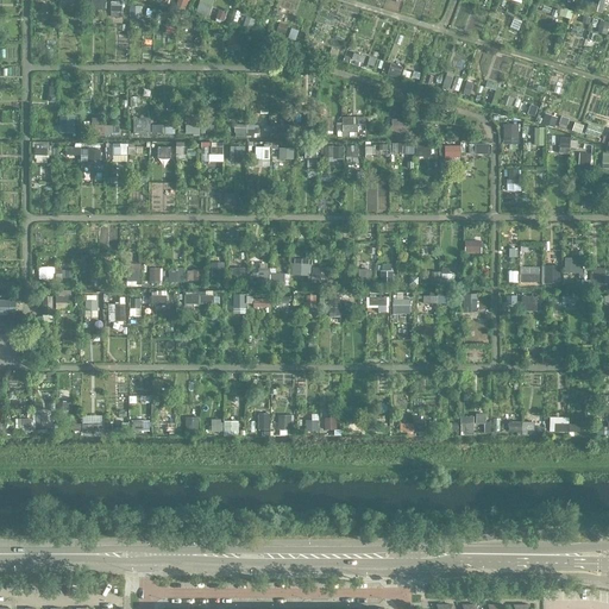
[(111,0),(111,16),(121,16),(121,0),(111,0)]
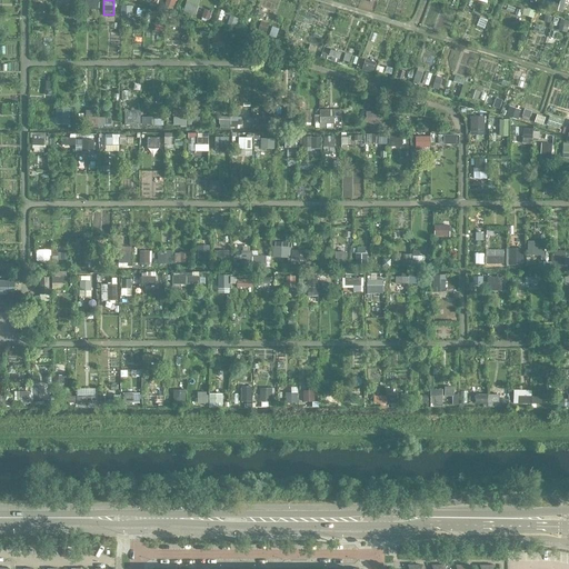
[(166,0),(165,7),(172,10),(176,0),(166,0)]
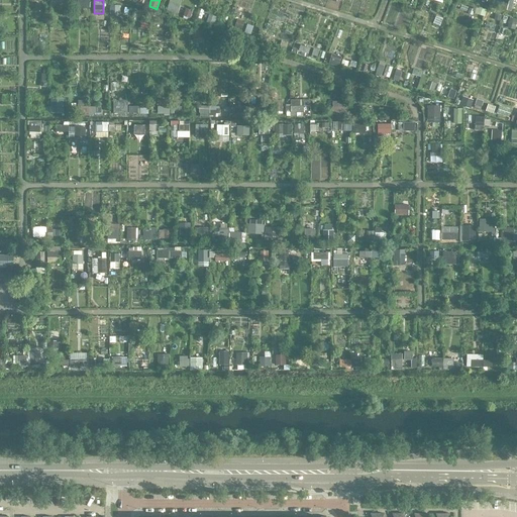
[(168,9),(177,12),(179,4),(171,1),(168,9)]
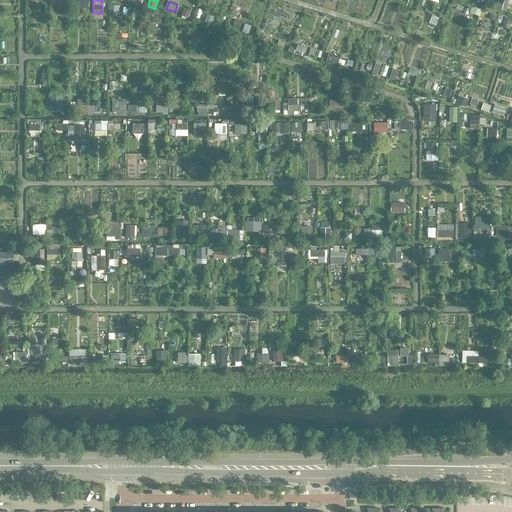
[(109,15),(119,15),(119,4),(109,4),(109,15)]
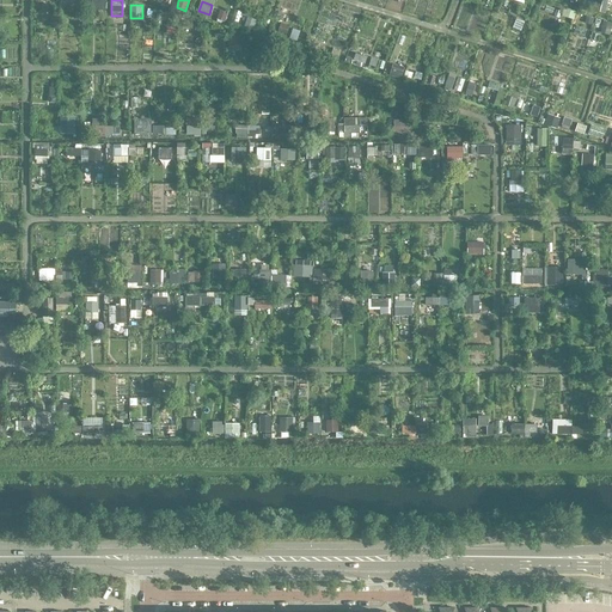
[(230,50),(242,50),(242,34),(228,34),(230,50)]
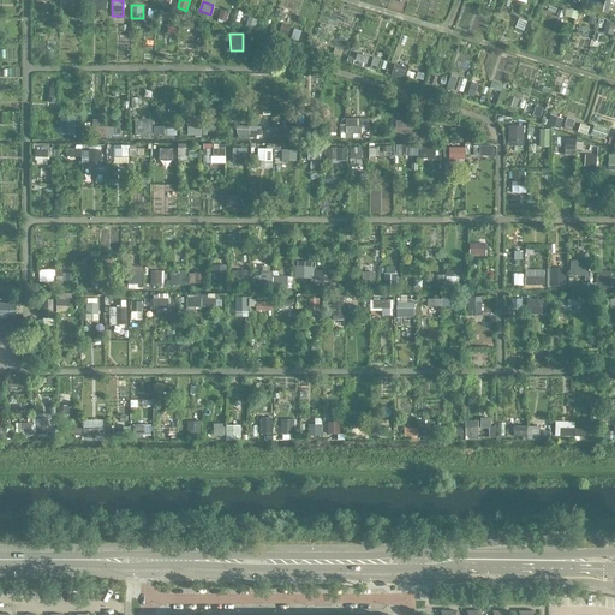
[(460,77),(458,89),(464,90),(467,78),(460,77)]
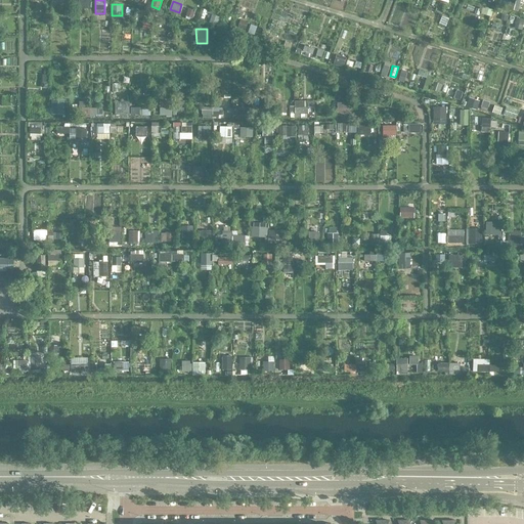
[(429,89),(433,76),(428,74),(424,88),(429,89)]
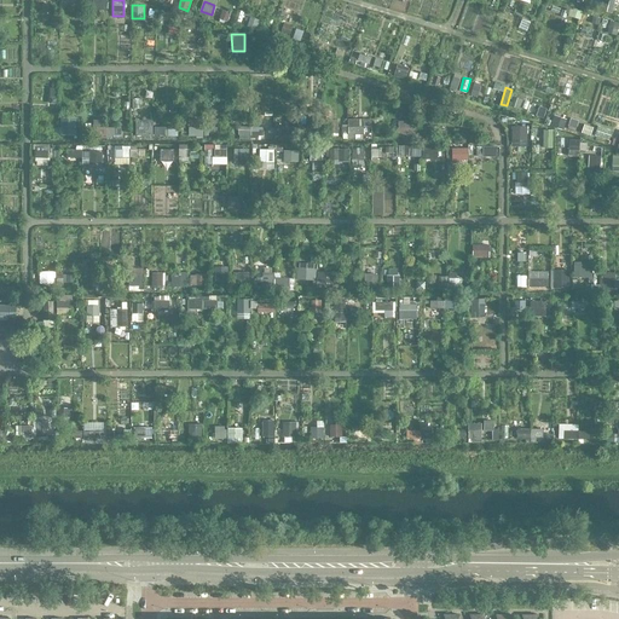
[(551,123),(563,128),(567,119),(555,114),(551,123)]
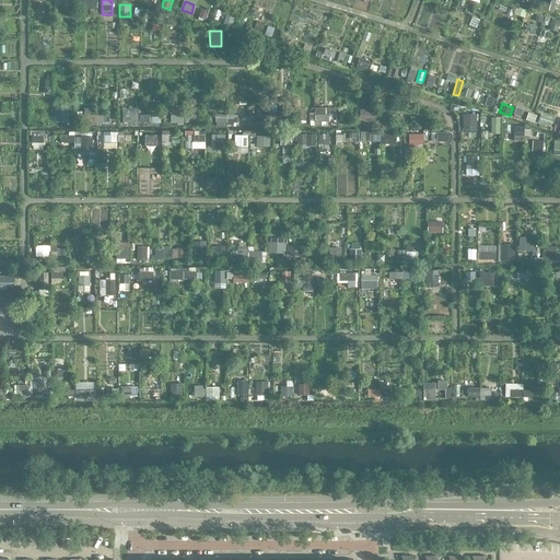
[(55,121),(69,121),(70,105),(56,105),(55,121)]
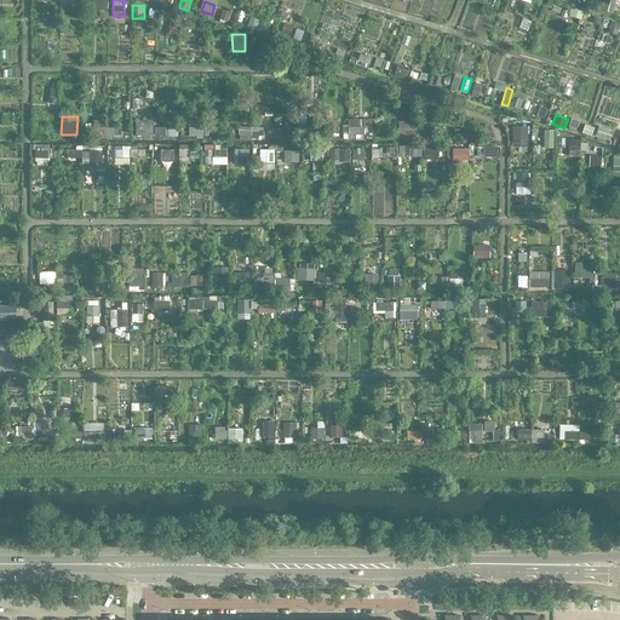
[(343,132),(365,133),(365,118),(349,118),(349,125),(343,124),(343,132)]
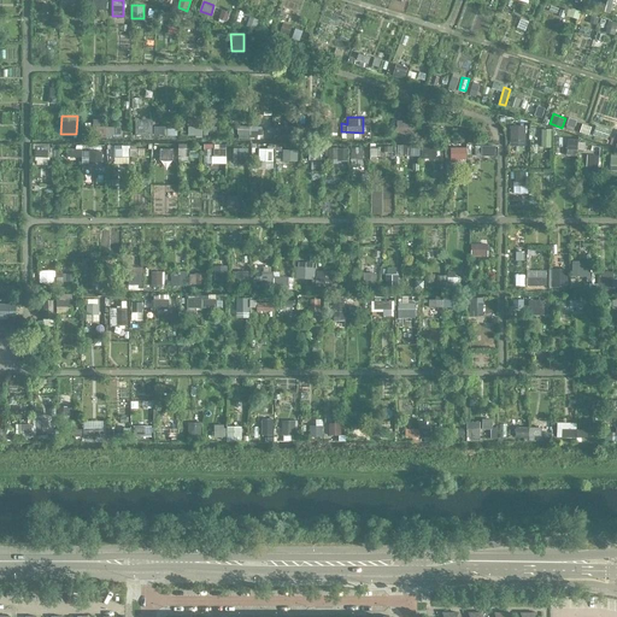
[(95,118),(95,136),(106,135),(105,118),(95,118)]
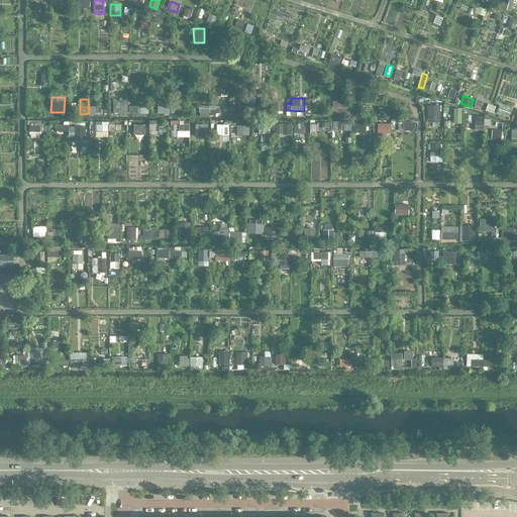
[(128,112),(128,99),(114,99),(114,112),(128,112)]
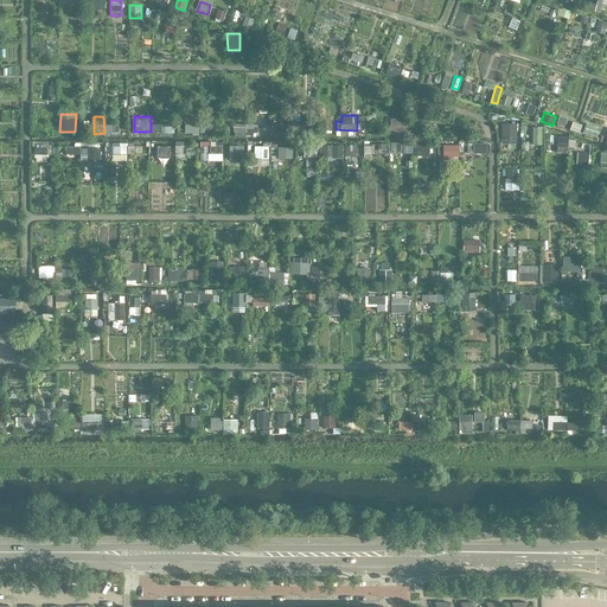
[(199,133),(199,123),(192,123),(192,116),(185,116),(185,133),(199,133)]
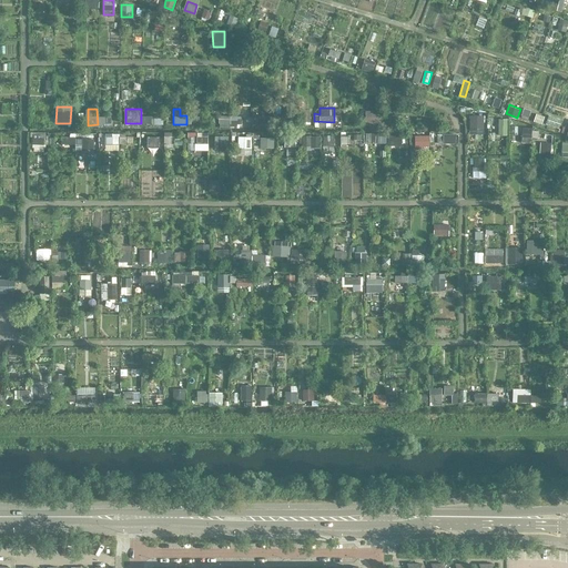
[(366,110),(366,122),(383,123),(383,110),(366,110)]
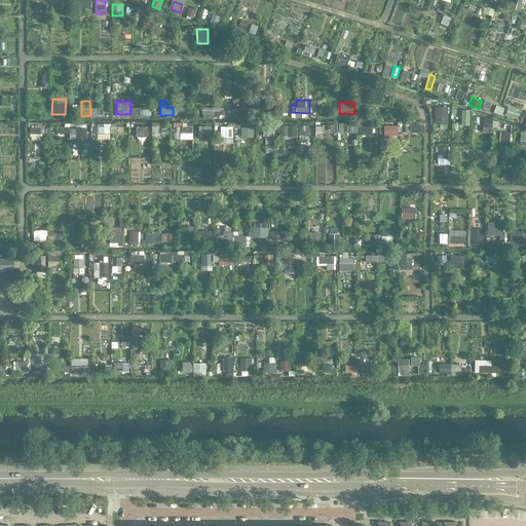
[(202,106),(202,116),(224,117),(224,107),(202,106)]
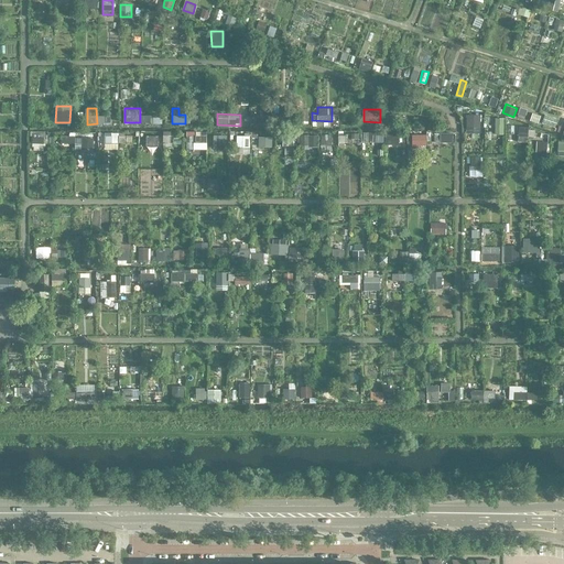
[(466,114),(466,128),(480,128),(480,114),(466,114)]
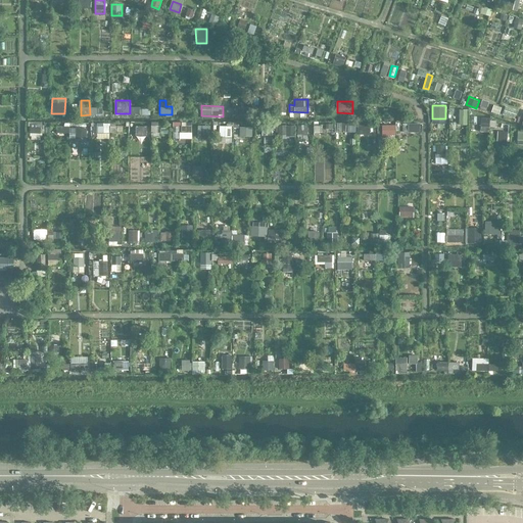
[(467,124),(468,109),(460,108),(459,124),(467,124)]
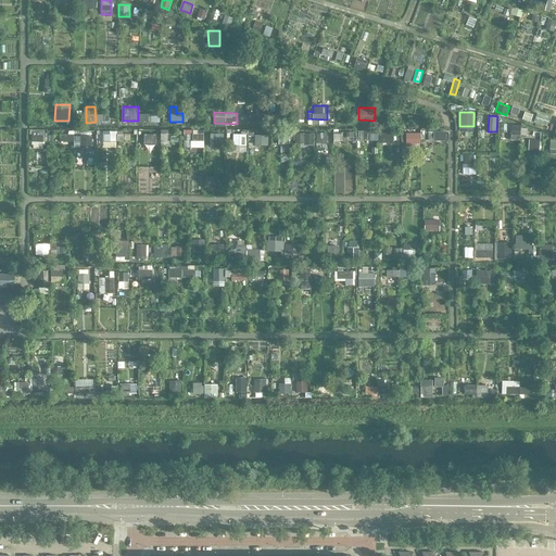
[(520,134),(526,135),(528,127),(513,125),(510,137),(519,139),(520,134)]
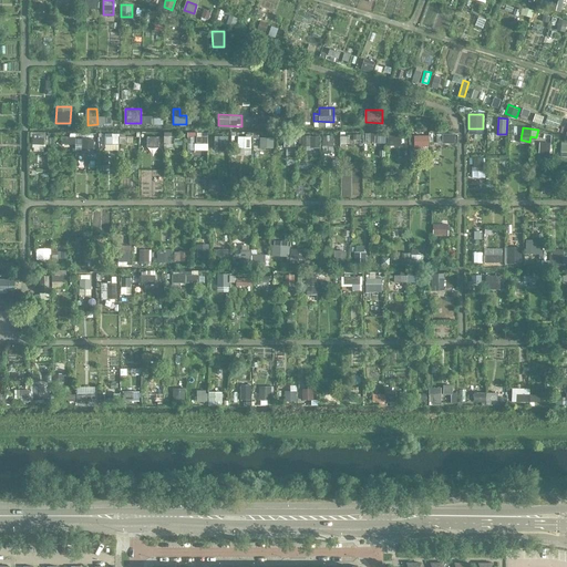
[(31,151),(45,152),(45,132),(31,131),(31,151)]
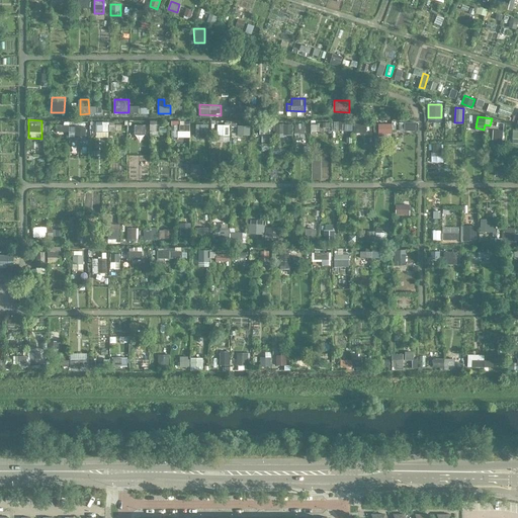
[(97,120),(96,136),(108,137),(109,121),(97,120)]
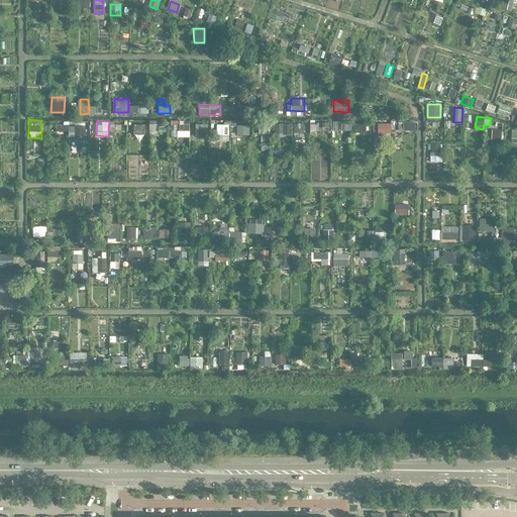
[(337,122),(337,131),(366,131),(366,121),(337,122)]
